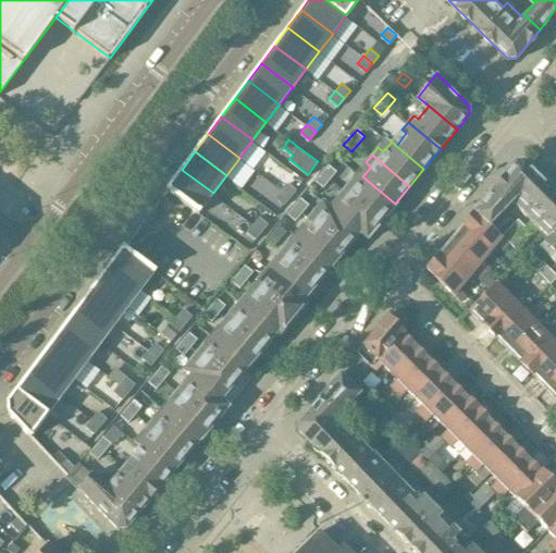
[(516,160),(474,209),(491,224),(514,201),(513,200),(539,174),(524,160),(516,160)]
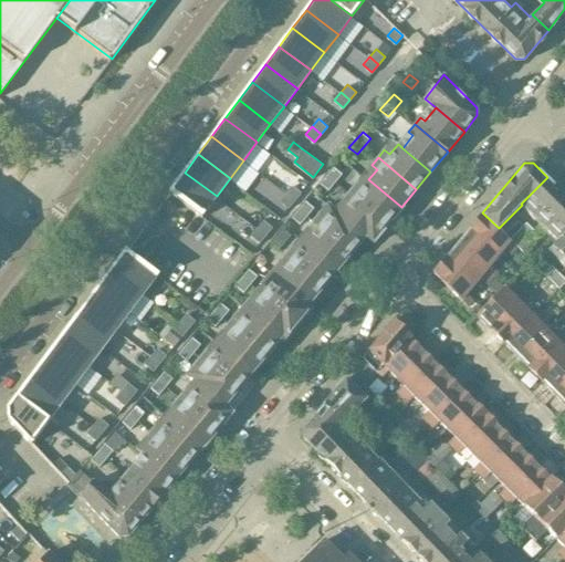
[(328,189),(342,173),(334,165),(320,181),(328,189)]
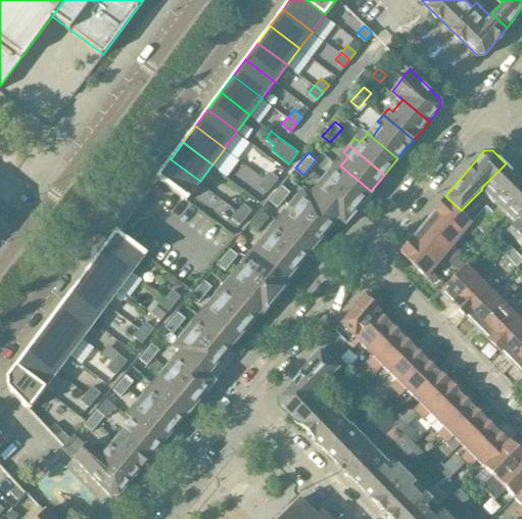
[(200,181),(171,159),(157,177),(164,183),(187,199),(200,181)]
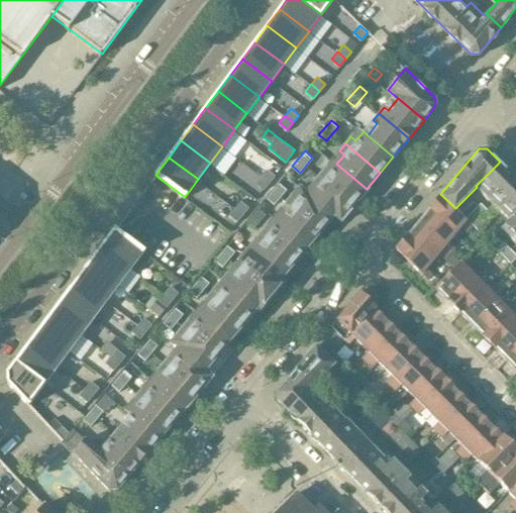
[(515,177),(500,162),(476,186),(477,187),(489,199),(492,195),(501,203),(497,207),(509,219),(515,211),(515,177)]
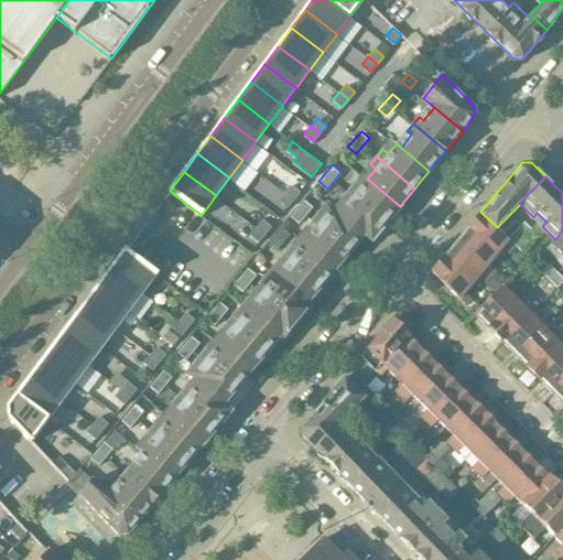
[(347,203),(339,212),(365,234),(365,235),(371,240),(400,206),(367,179),(360,187),(355,183),(342,197),(347,203)]
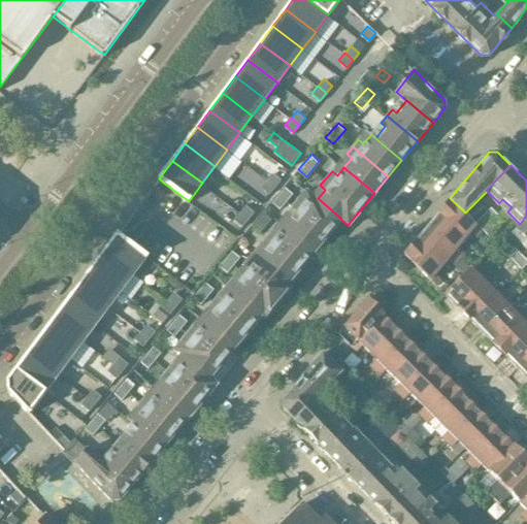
[(275,186),(282,178),(272,171),(266,178),(275,186)]
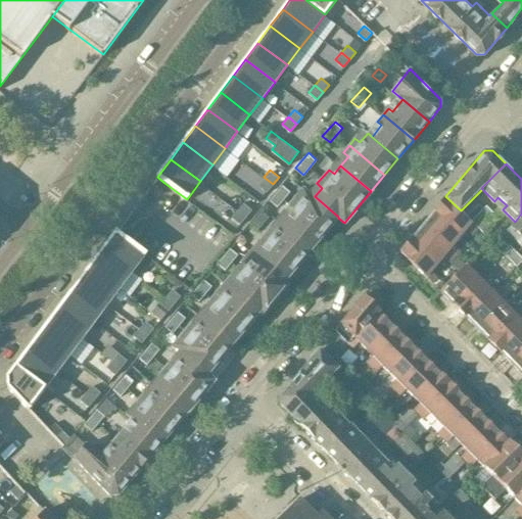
[(267,191),(273,184),(264,177),(257,184),(267,191)]
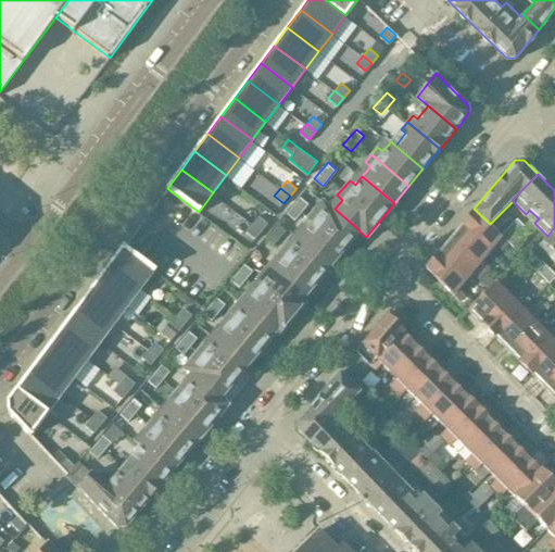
[(294,218),(307,202),(300,197),(287,212),(294,218)]
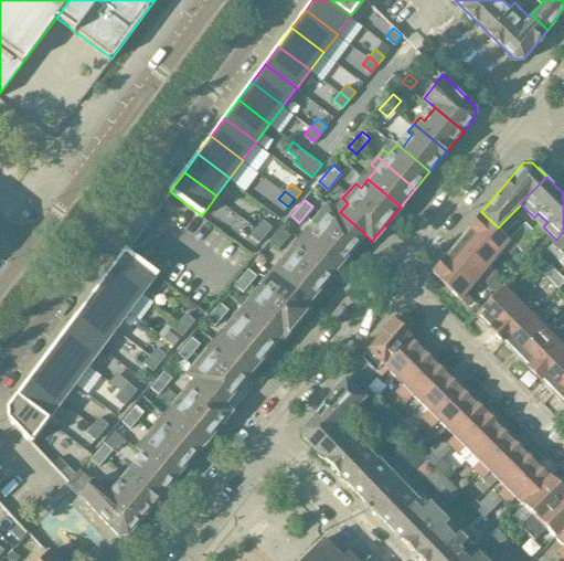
[(314,231),(305,241),(339,267),(365,235),(365,234),(340,212),(333,207),(326,215),(320,211),(308,225),(314,231)]
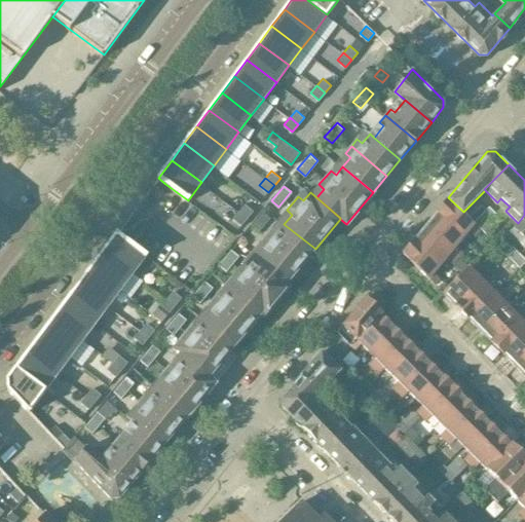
[(463,212),(448,197),(438,211),(463,237),(470,229),(476,235),(481,229),(463,212)]
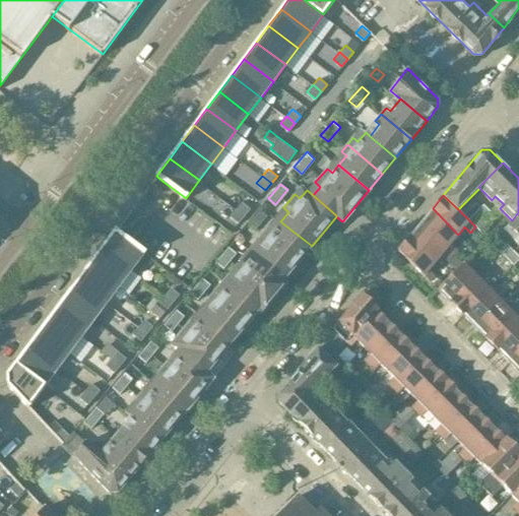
[(245,215),(251,207),(242,201),(236,208),(245,215)]
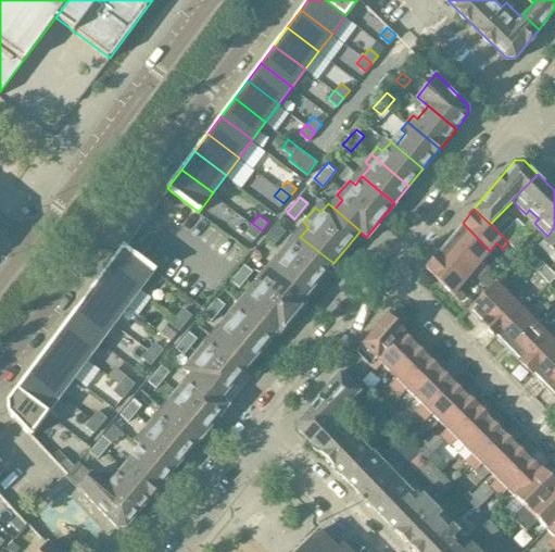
[(502,234),(516,248),(524,240),(517,234),(526,226),(518,218),(502,234)]
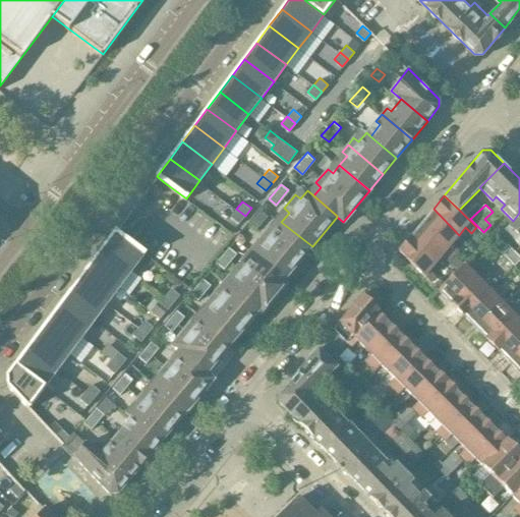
[(239,223),(245,216),(236,209),(230,216),(239,223)]
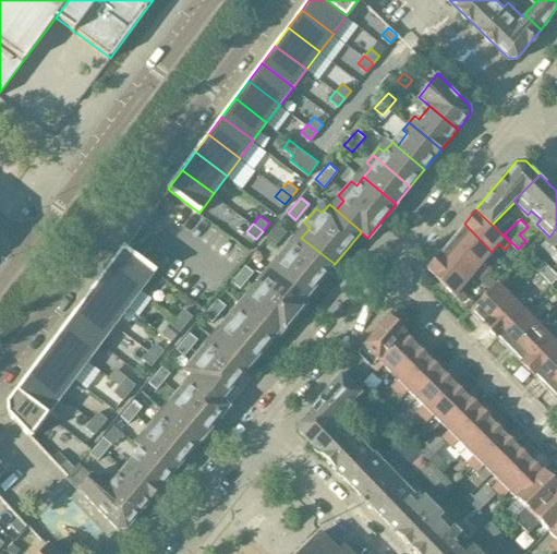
[(492,252),(464,224),(452,238),(486,272),(492,266),(485,260),(492,252)]
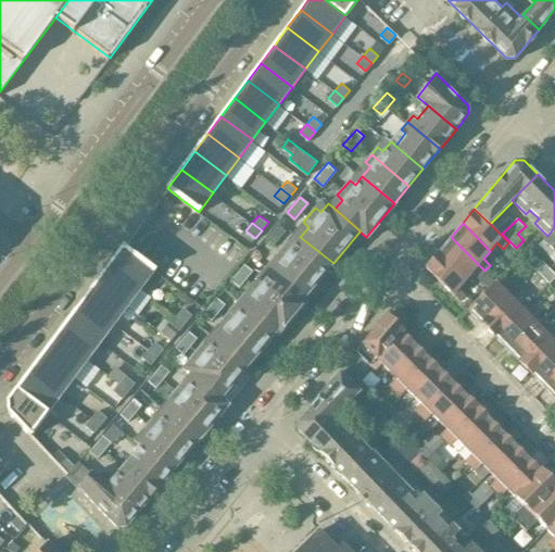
[(554,260),(554,227),(547,236),(542,241),(551,250),(547,253),(554,260)]
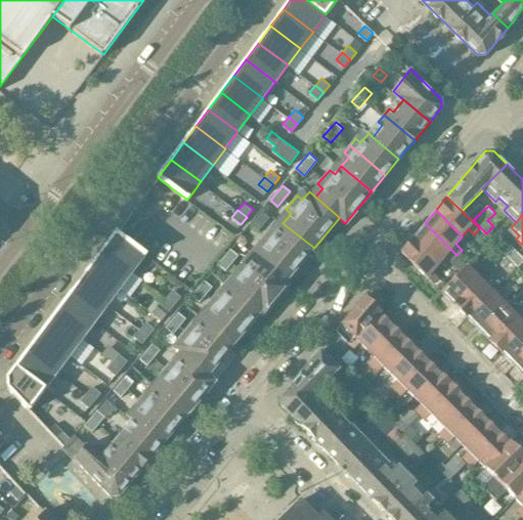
[(252,237),(264,222),(257,216),(244,231),(252,237)]
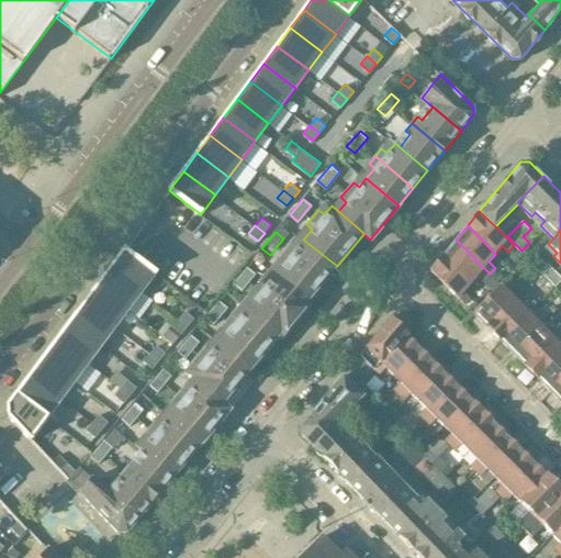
[(337,266),(303,240),(296,248),(291,244),(278,258),(283,263),(276,274),(309,301),(337,266)]
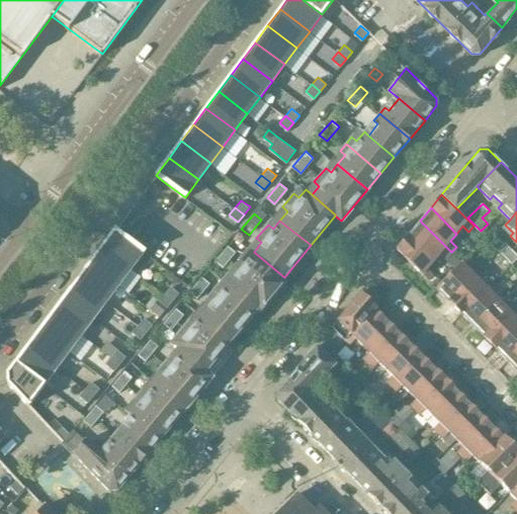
[(451,252),(420,221),(409,234),(434,259),(441,251),(447,257),(451,252)]
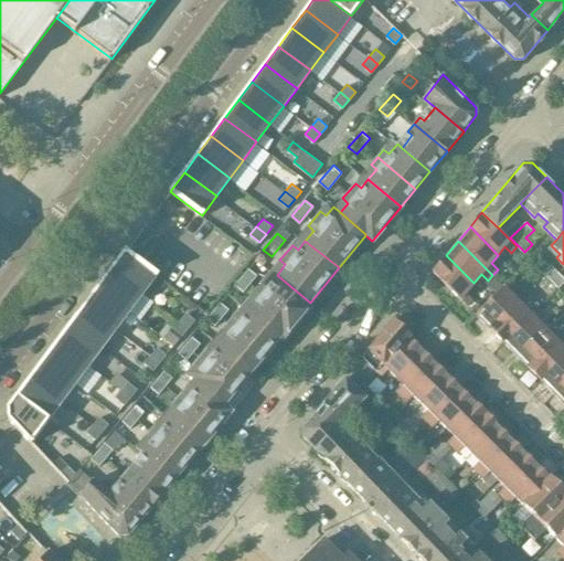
[(135,256),(126,250),(112,268),(144,293),(158,274),(135,256)]
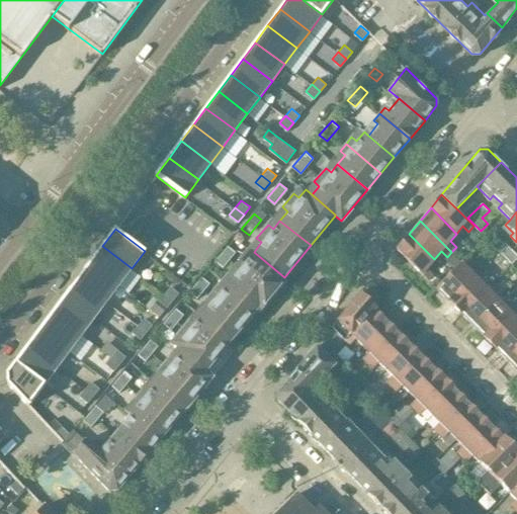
[(434,259),(409,234),(398,248),(429,279),(434,273),(428,267),(434,259)]
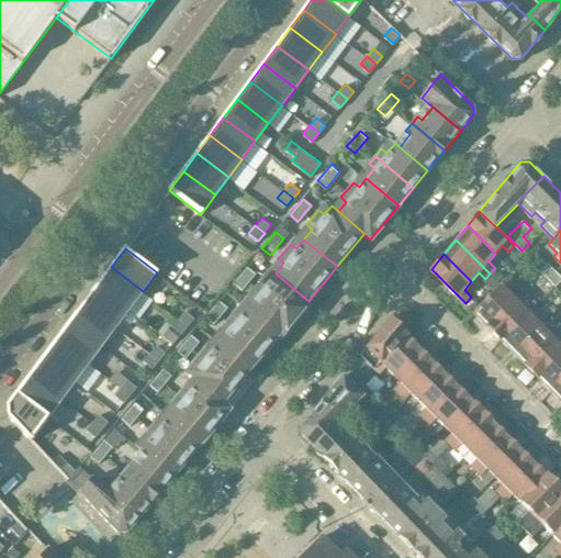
[(560,275),(548,263),(540,270),(556,286),(560,279),(560,275)]
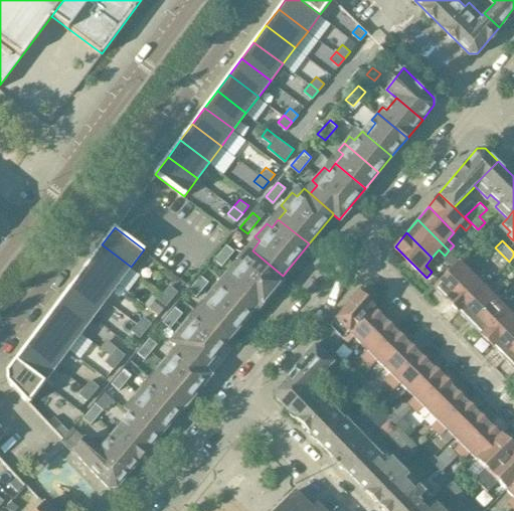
[(221,265),(233,249),(226,243),(214,259),(221,265)]
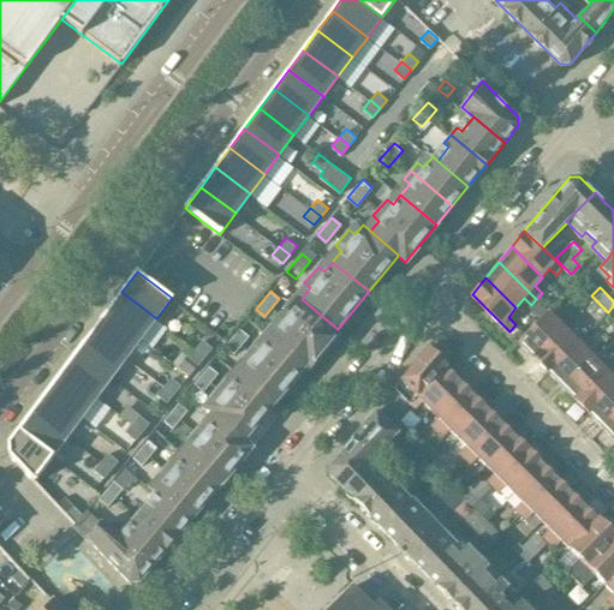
[(156,318),(121,292),(107,312),(142,338),(156,318)]
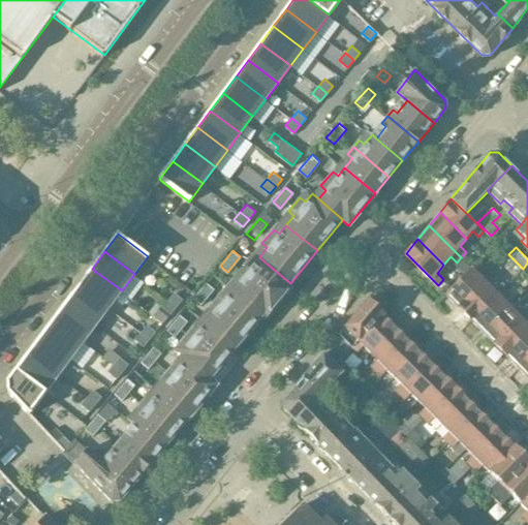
[(241,279),(231,290),(262,315),(266,317),(292,284),(290,283),(259,257),(252,266),(247,260),(236,275),(241,279)]
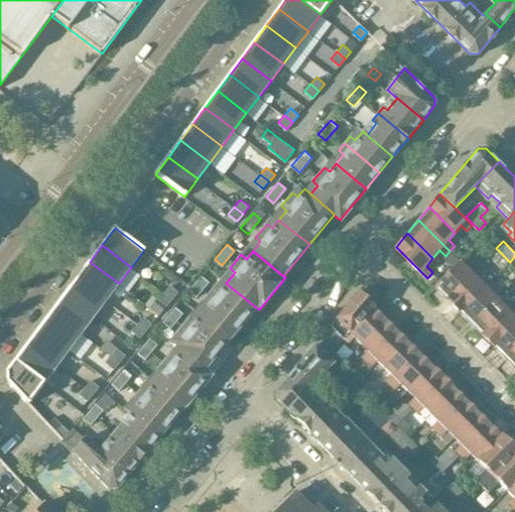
[(470,253),(435,286),(447,298),(473,274),(466,267),(475,258),(470,253)]
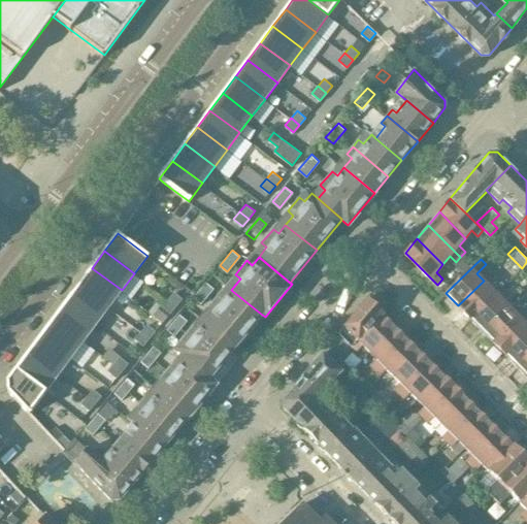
[(122,290),(92,268),(79,285),(108,307),(122,290)]
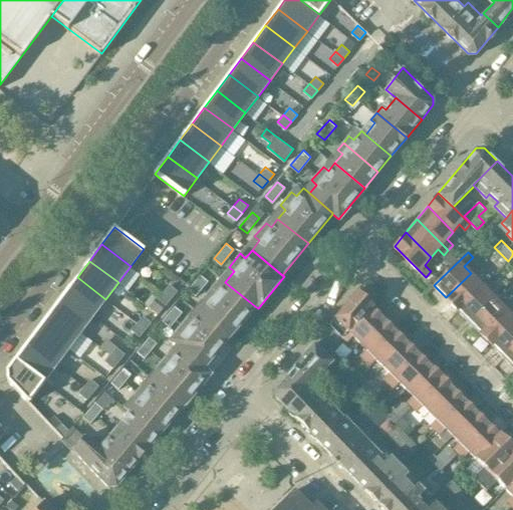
[(458,309),(490,277),(485,272),(478,279),(471,273),(446,297),(458,309)]
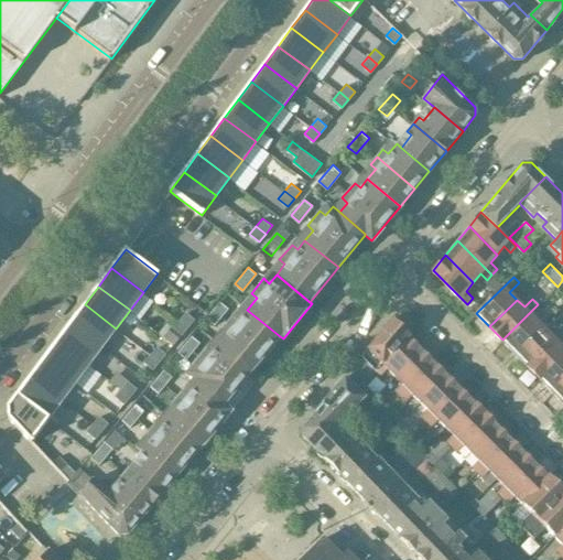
[(215,323),(228,308),(220,301),(207,316),(215,323)]
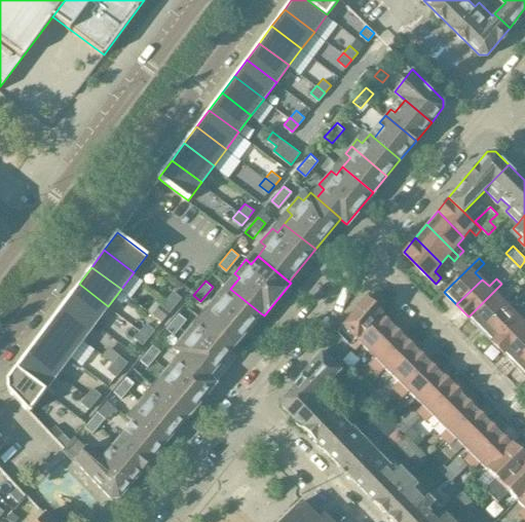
[(108,306),(79,284),(66,300),(96,323),(108,306)]
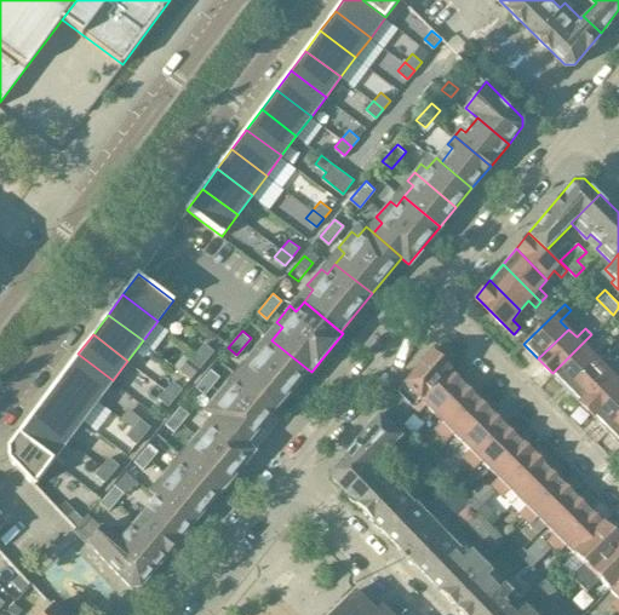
[(566,386),(596,357),(588,349),(596,340),(591,334),(552,373),(566,386)]
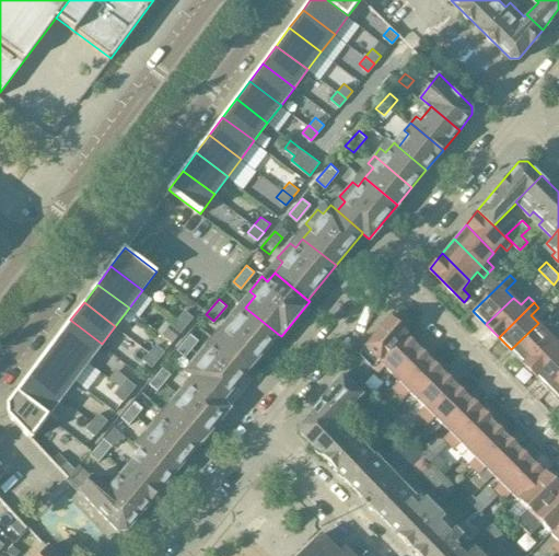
[(228,329),(219,339),(252,367),(278,334),(245,308),(240,314),(234,310),(222,325),(228,329)]
